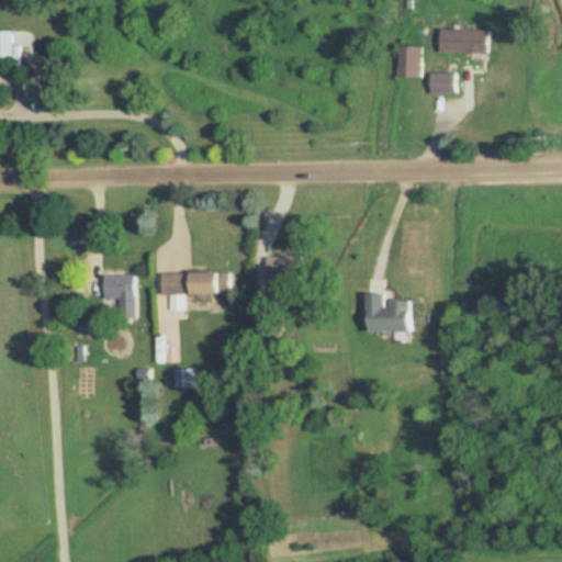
[(441,29),(441,52),(490,52),(490,29),(441,29)]
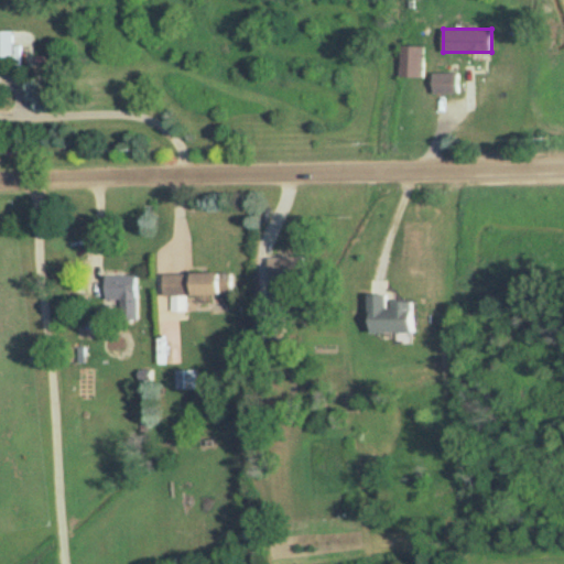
[(400,46),(400,77),(425,77),(425,46),(400,46)]
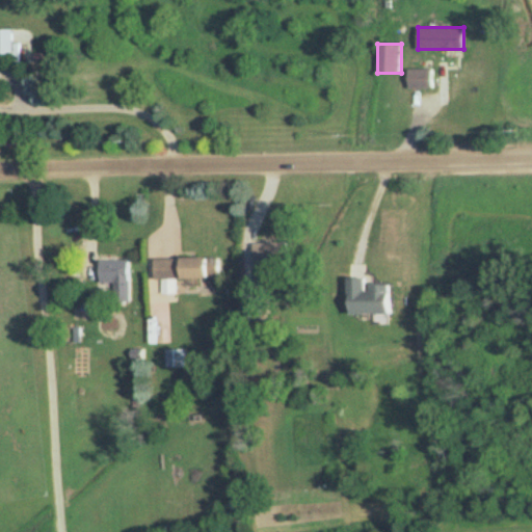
[(434,69),(407,69),(407,87),(434,87),(434,69)]
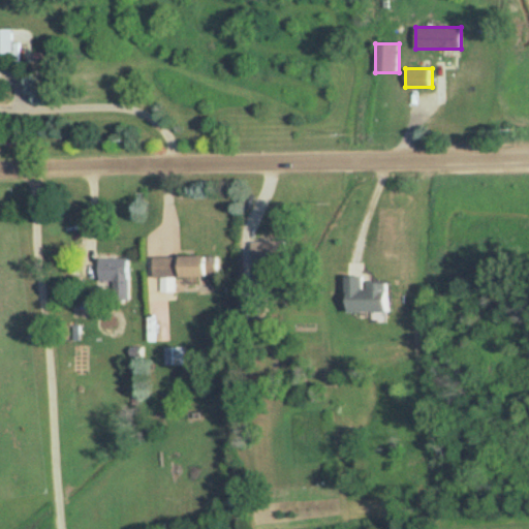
[(285,261),(285,241),(252,241),(252,261),(285,261)]
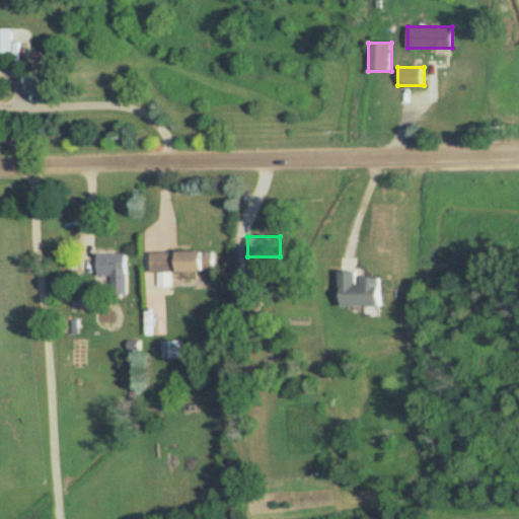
[(97,254),(97,276),(110,276),(110,291),(127,291),(127,254),(97,254)]
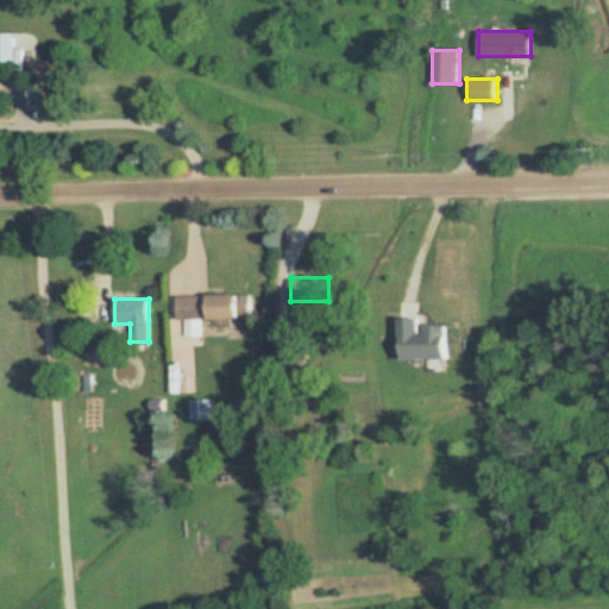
[(397,358),(447,358),(447,325),(420,325),(420,318),(397,318),(397,358)]
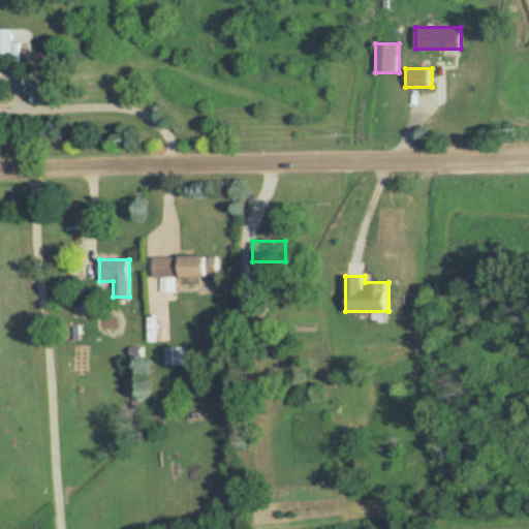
[(184,347),(164,347),(164,365),(184,365),(184,347)]
